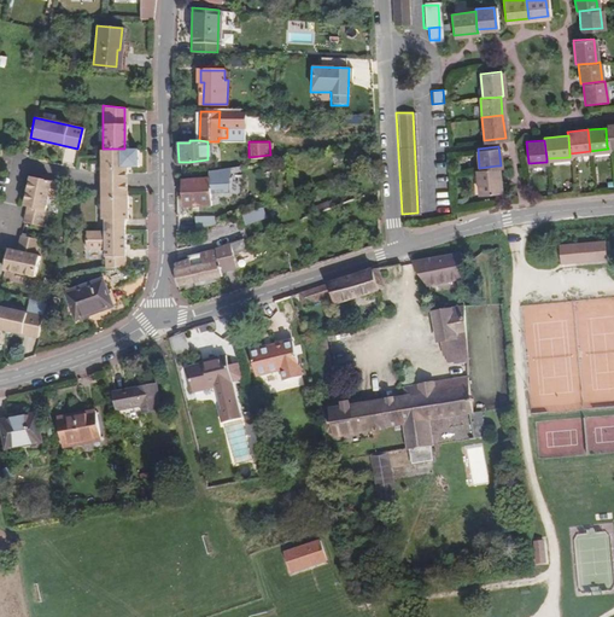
[(135,166),(136,149),(124,149),(103,149),(103,166),(111,166),(111,172),(99,172),(100,181),(100,190),(124,190),(124,181),(124,172),(124,166),(135,166)]
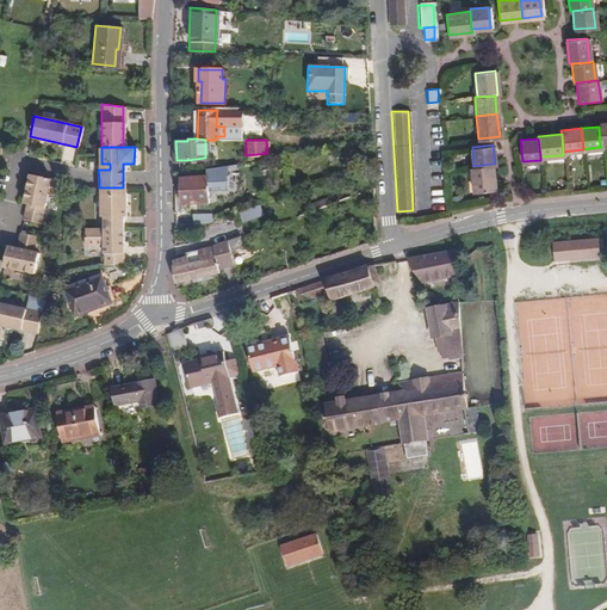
[(474,166),(471,166),(472,190),(493,189),(491,164),(474,166)]
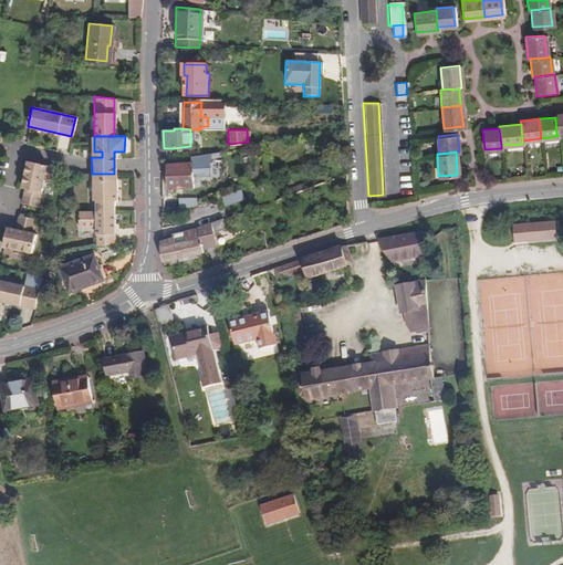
[(49,180),(52,167),(27,160),(20,188),(23,188),(20,203),(35,207),(42,178),(49,180)]
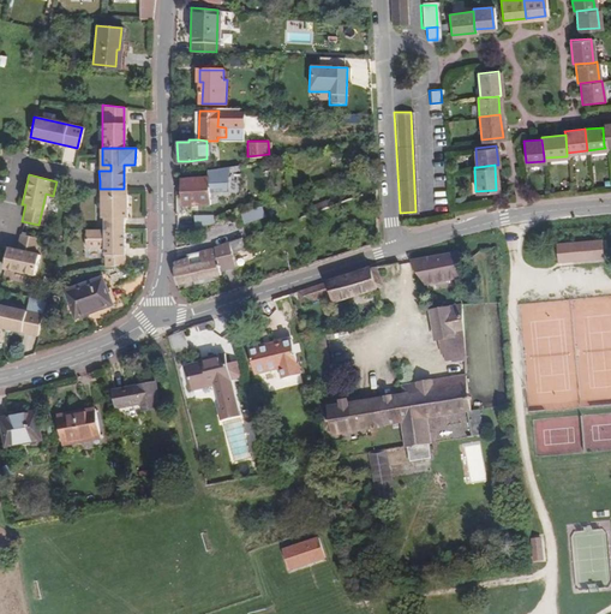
[(208,203),(207,177),(179,178),(180,206),(208,203)]
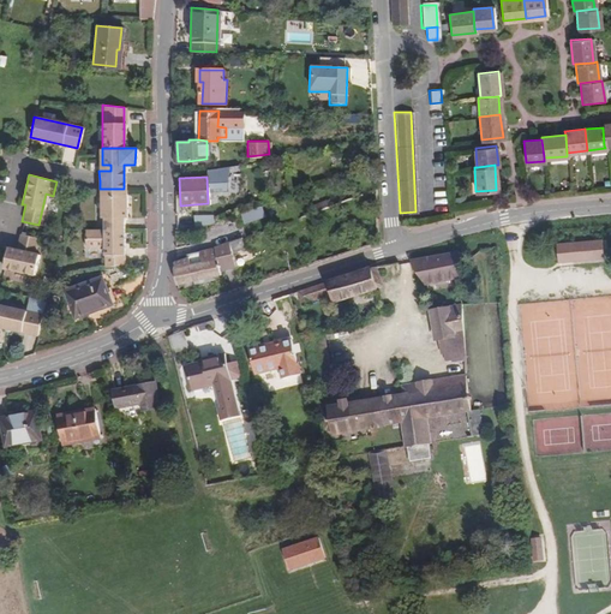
[(102,228),(121,228),(121,218),(124,218),(124,195),(100,195),(100,216),(102,218),(102,228)]
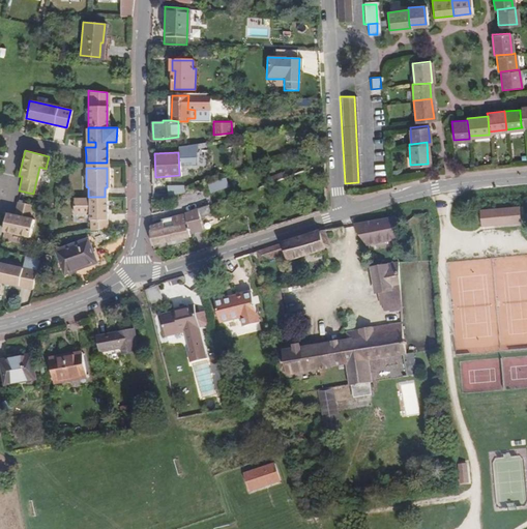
[(213,192),(227,186),(224,177),(210,182),(213,192)]
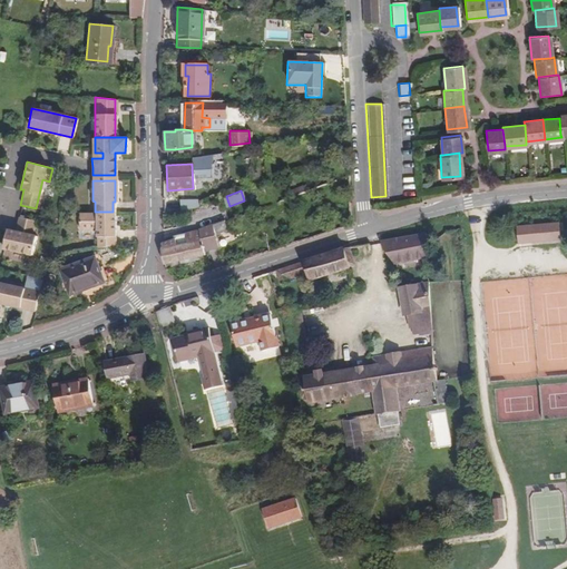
[(95,247),(113,244),(113,212),(95,212),(77,212),(77,229),(95,229),(95,247)]
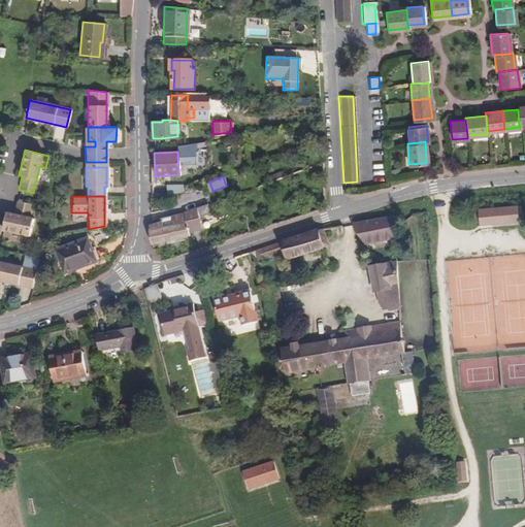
[(5,212),(1,230),(28,235),(31,218),(28,217),(31,203),(15,200),(12,213),(5,212)]
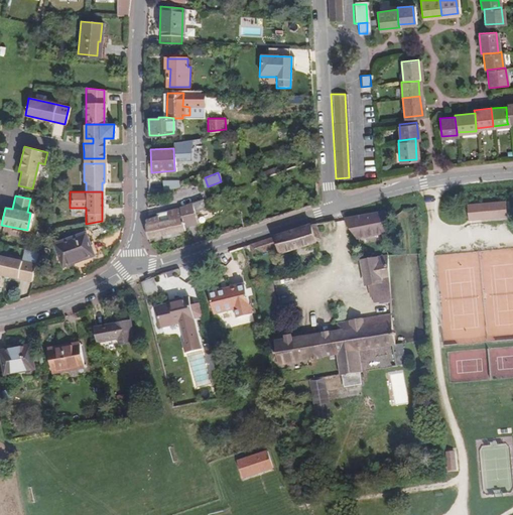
[(143,226),(146,238),(182,230),(182,226),(194,223),(189,201),(181,203),(182,204),(154,213),(155,216),(145,219),(144,219),(143,226)]
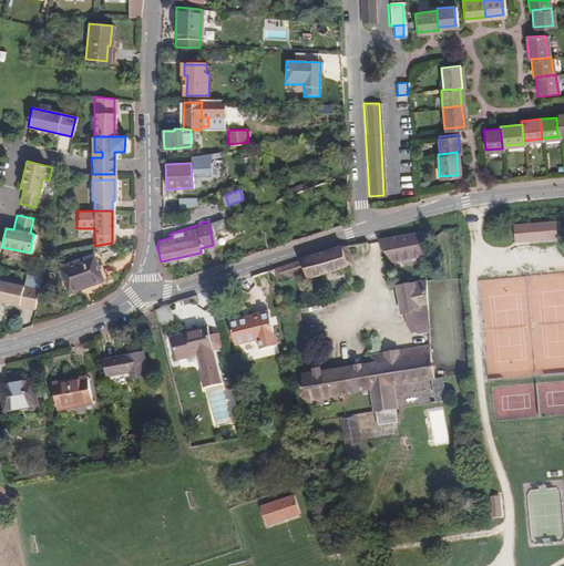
[(555,222),(514,224),(515,240),(556,237),(555,222)]
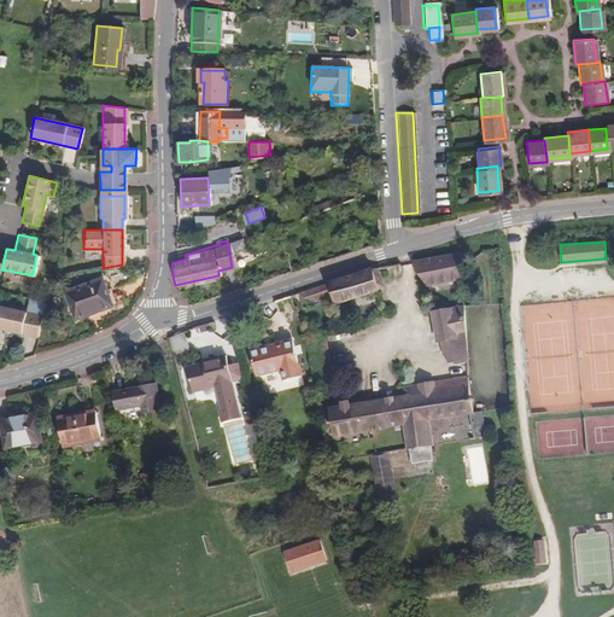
[(465,280),(462,252),(414,261),(416,272),(431,285),(465,280)]
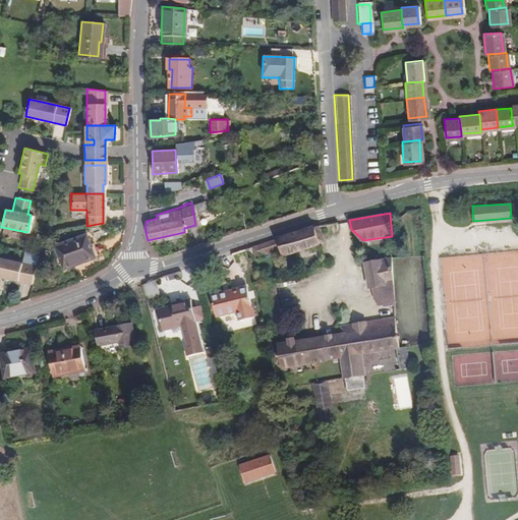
[(325,236),(322,225),(255,245),(260,258),(268,256),(268,254),(286,248),(288,255),(321,244),(319,239),(325,236)]
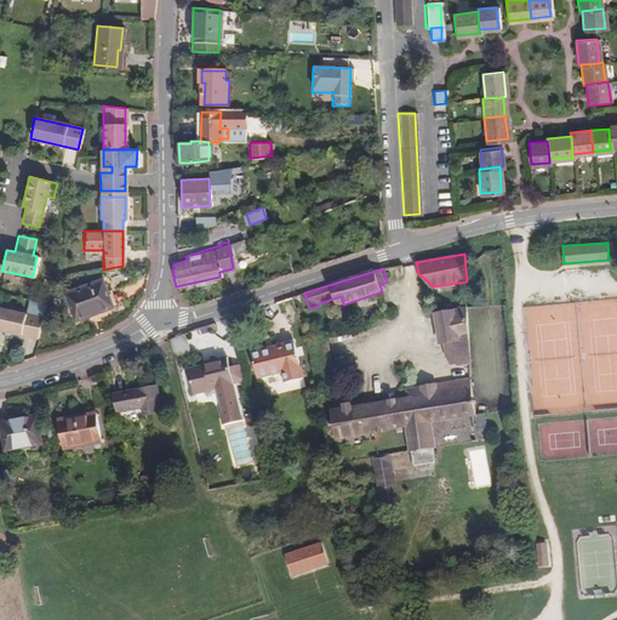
[(86,312),(109,303),(101,280),(64,293),(74,320),(87,316),(86,312)]
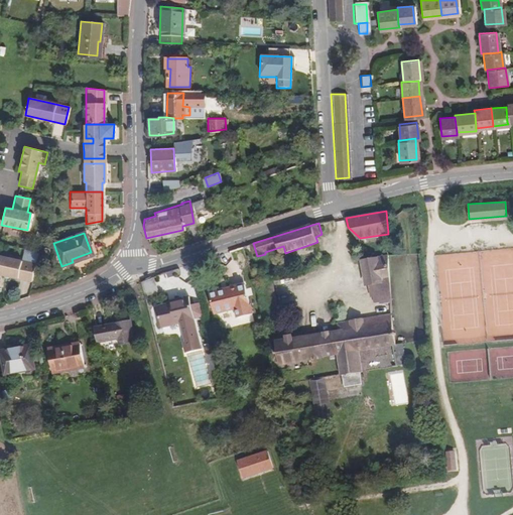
[(93,256),(91,252),(72,259),(73,262),(74,263),(93,256)]
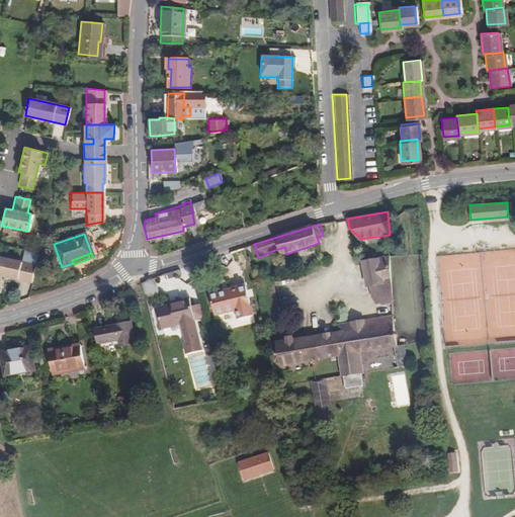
[(393,289),(391,254),(362,257),(365,278),(369,277),(371,291),(375,291),(392,289),(393,289)]
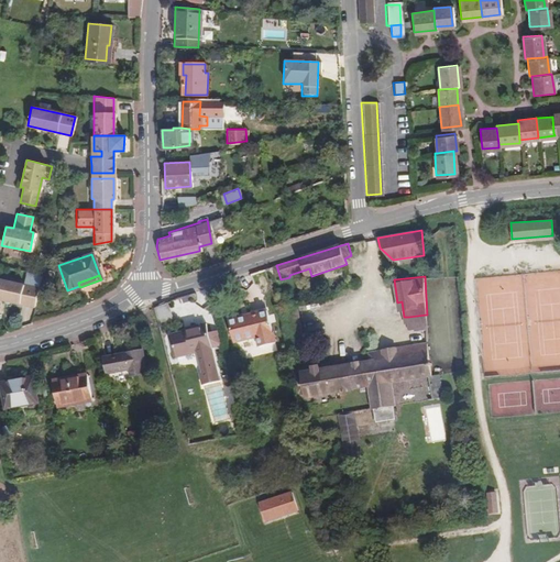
[(0,299),(32,306),(36,287),(0,279),(0,299)]
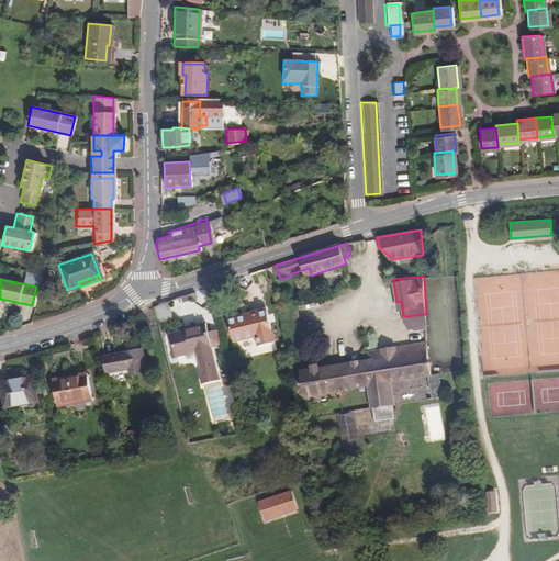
[(290,296),(275,300),(277,307),(292,304),(290,296)]
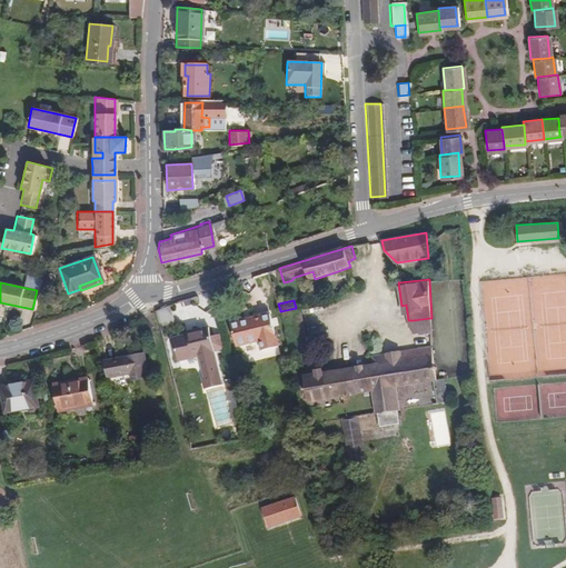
[(169,305),(156,309),(158,316),(170,311),(169,305)]
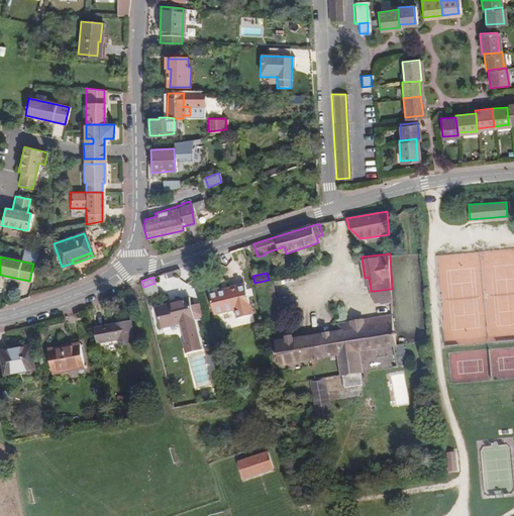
[(155,283),(143,287),(145,295),(157,292),(155,283)]
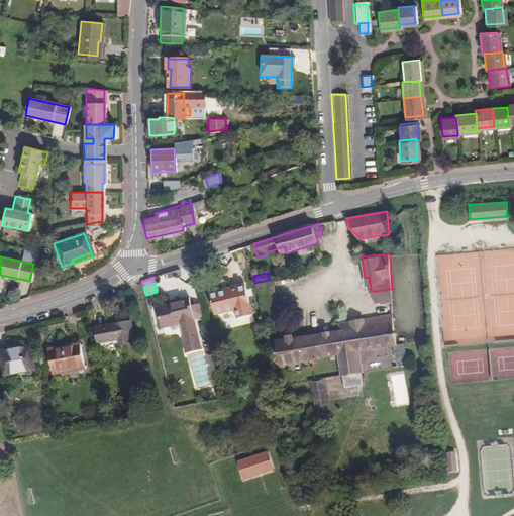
[(257,313),(247,285),(212,296),(219,316),(239,309),(242,318),(257,313)]
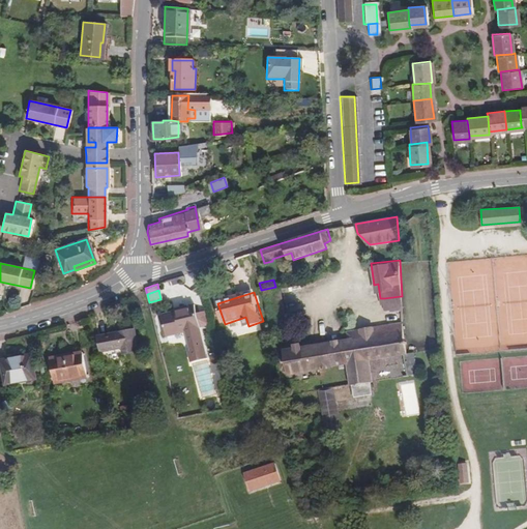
[(401,296),(384,298),(386,309),(403,306),(401,296)]
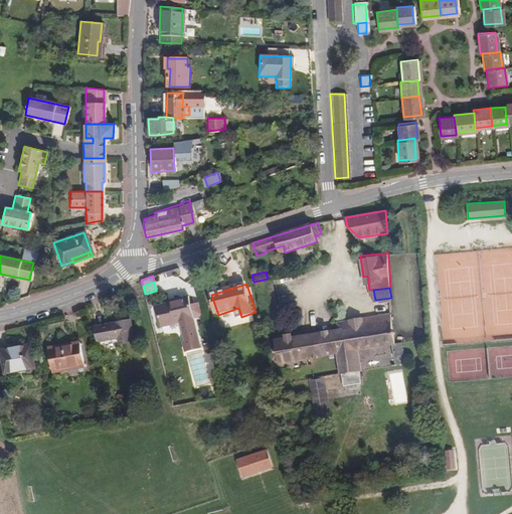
[(173,308),(156,312),(160,329),(178,324),(183,344),(180,345),(183,358),(185,357),(200,353),(202,352),(194,323),(205,320),(201,306),(191,309),(188,300),(173,303),(173,308)]
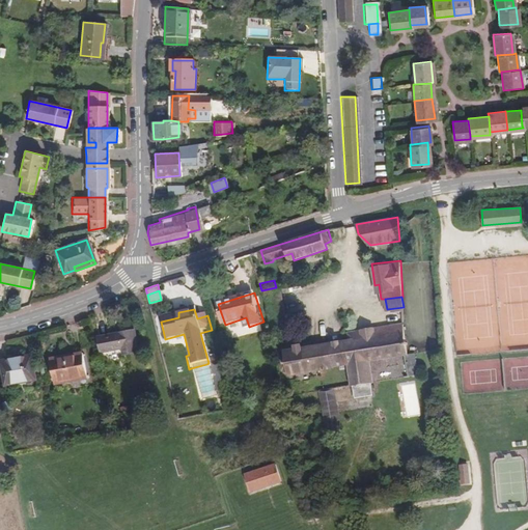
[(397,355),(410,352),(403,321),(348,331),(349,337),(287,351),(288,355),(281,357),(284,373),(292,372),(293,377),(343,366),(348,384),(370,380),(367,361),(397,355)]
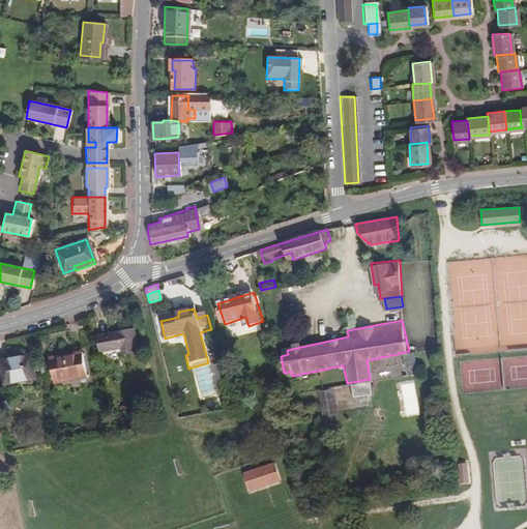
[(128,343),(123,321),(93,327),(96,342),(113,339),(115,346),(128,343)]
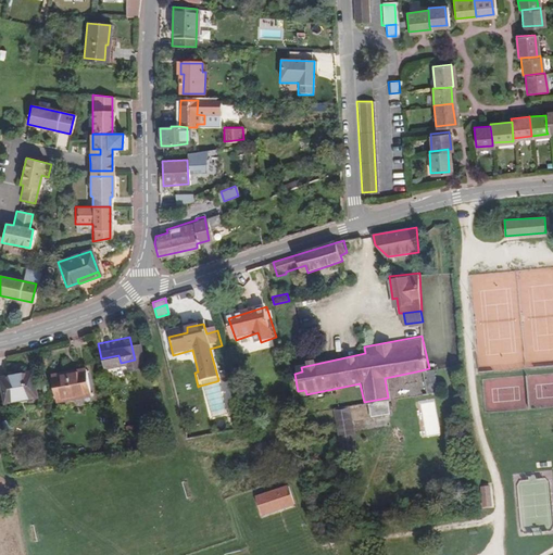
[(283,342),(284,351),(299,347),(298,338),(283,342)]
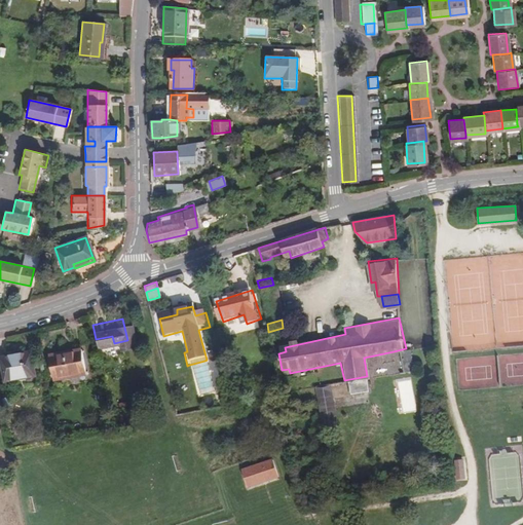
[(50,373),(84,366),(79,337),(69,339),(70,345),(46,350),(50,373)]
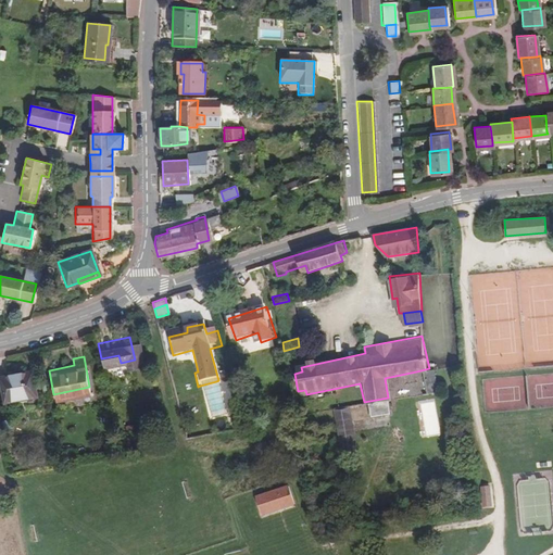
[(35,391),(29,367),(0,374),(0,389),(2,398),(35,391)]
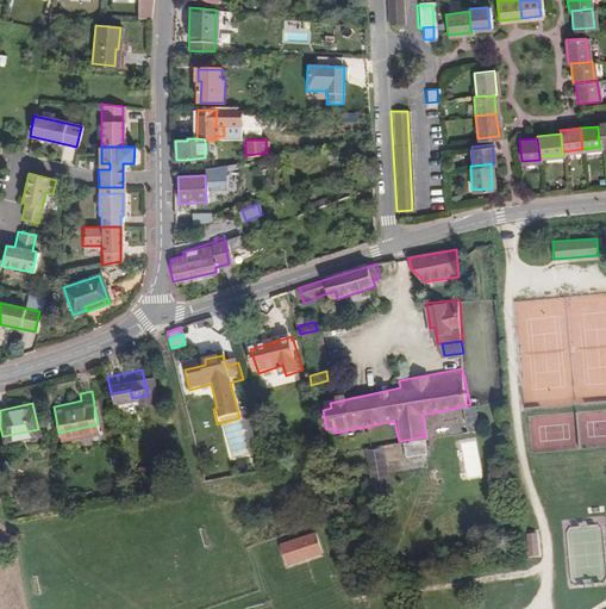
[(380,447),(361,452),(369,504),(389,499),(380,447)]
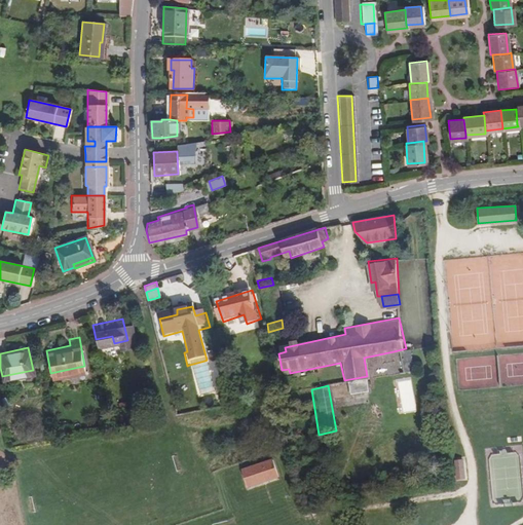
[(278,476),(273,460),(241,471),(249,486),(278,476)]
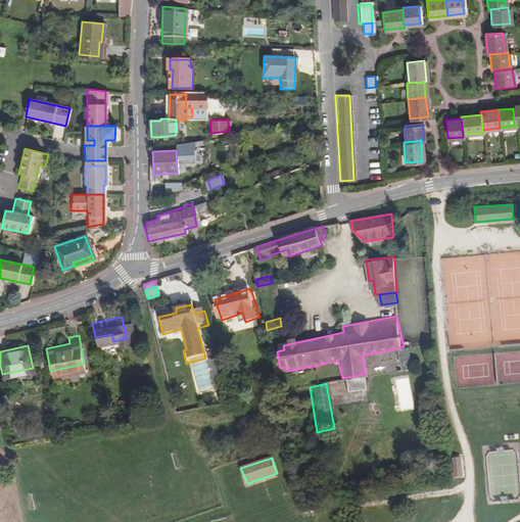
[(463,475),(461,458),(454,459),(456,475),(463,475)]
